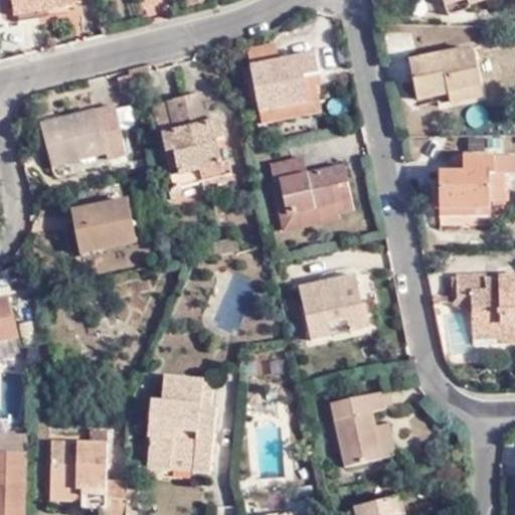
[(12,0),(19,28),(79,12),(76,0),(12,0)]
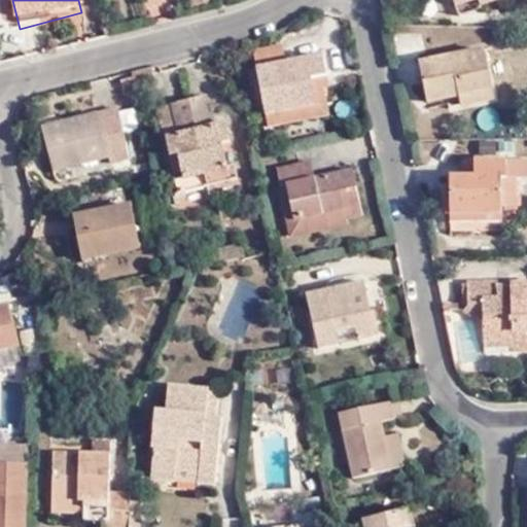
[(488,45),(423,58),(431,102),(451,98),(453,103),(498,95),(488,45)]
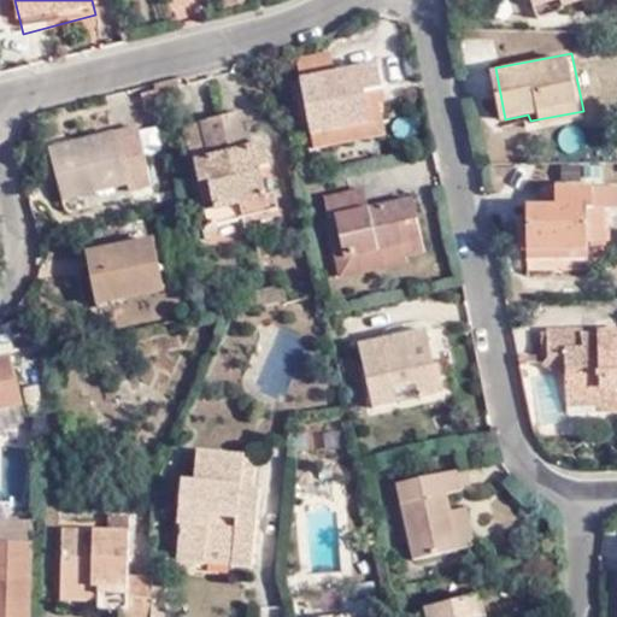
[(303,68),(318,141),(375,127),(376,127),(370,98),(387,92),(383,69),(339,80),(334,58),(303,68)]
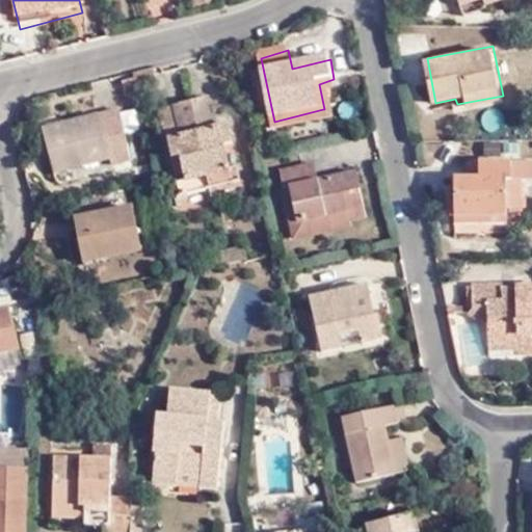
[(324,109),(323,109),(326,124),(338,122),(331,95),(337,91),(334,79),(319,84),(324,109)]
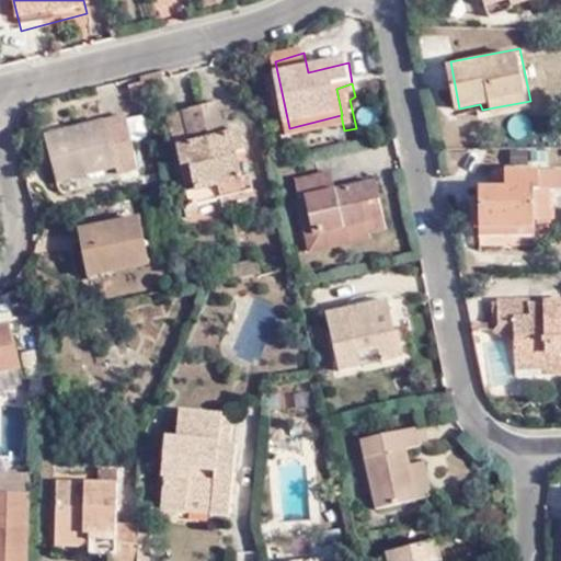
[(221,107),(187,116),(194,149),(180,152),(184,172),(191,197),(193,213),(258,198),(254,183),(247,184),(241,161),(249,158),(244,138),(230,141),(221,107)]
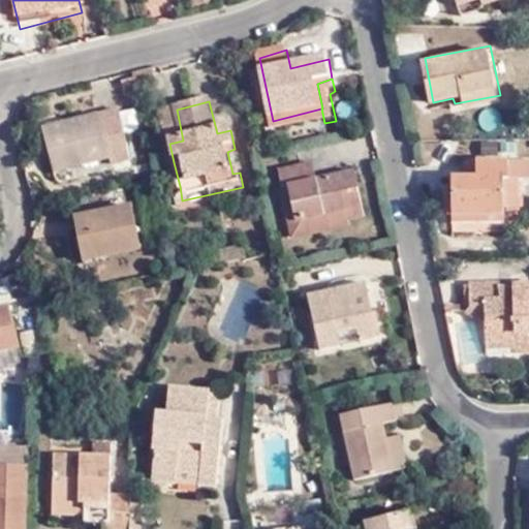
[(277,135),(324,123),(321,109),(273,121),(277,135)]
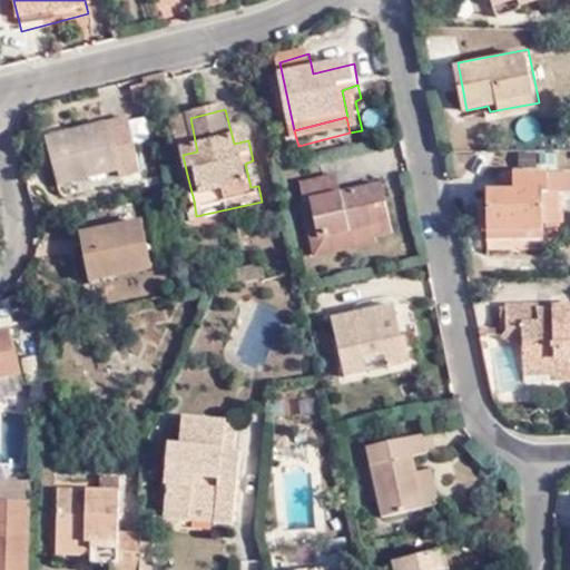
[(175,121),(183,155),(197,151),(190,118),(175,121)]
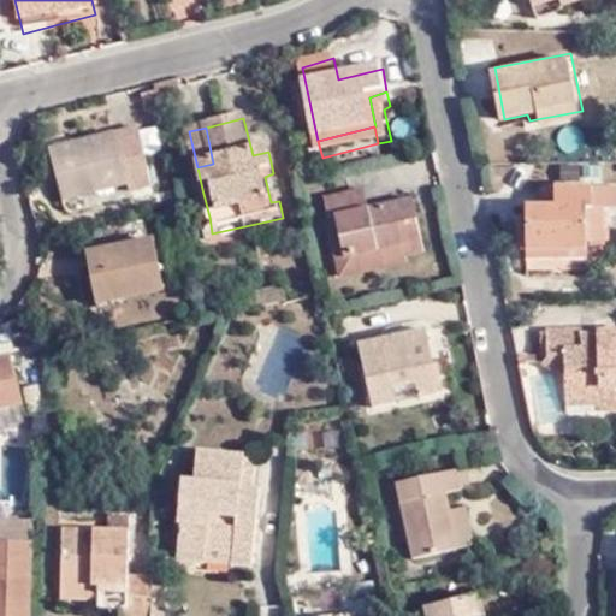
[(137,141),(116,147),(125,191),(129,202),(152,196),(137,141)]
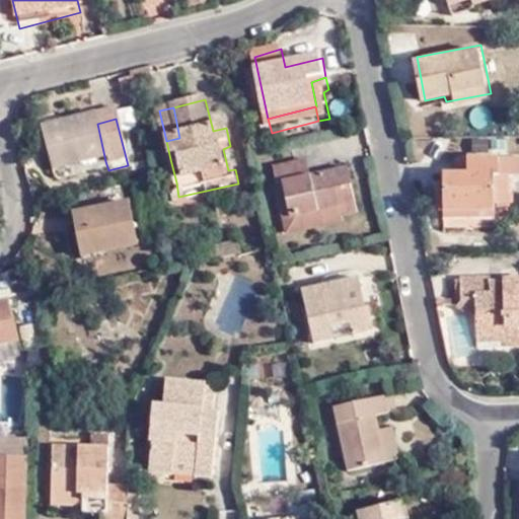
[(97,124),(43,138),(51,175),(105,161),(97,124)]
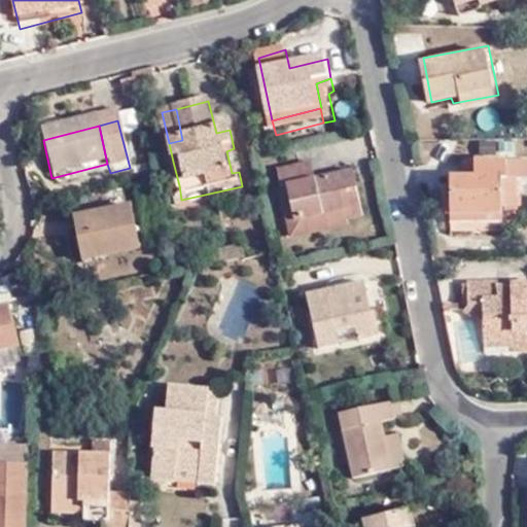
[(446,209),(496,209),(496,201),(517,201),(517,191),(514,192),(514,174),(526,173),(526,154),(501,155),(470,155),(470,156),(469,172),(458,172),(447,172),(446,209)]
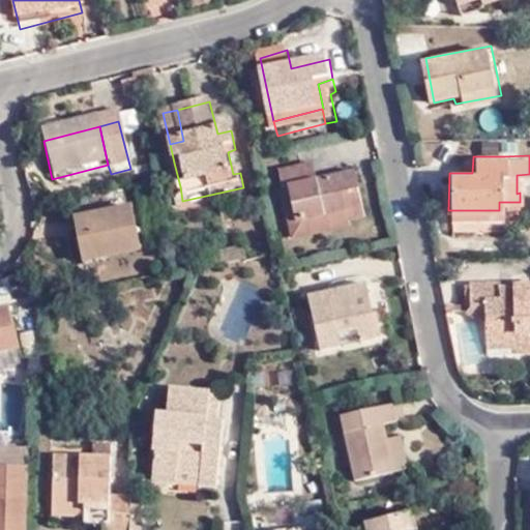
[(461,157),(461,173),(472,173),(473,157),(461,157)]
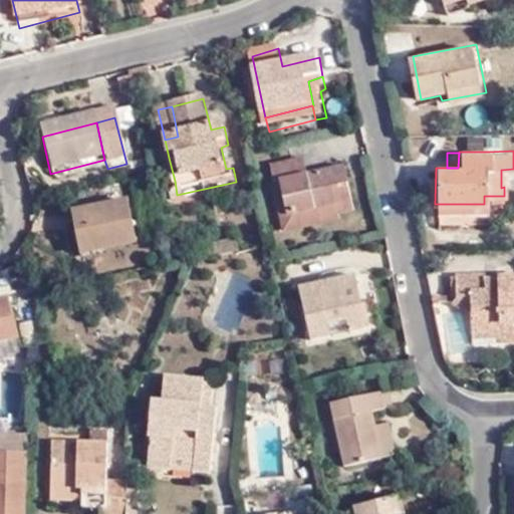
[(311,163),(302,165),(305,182),(315,180),(311,163)]
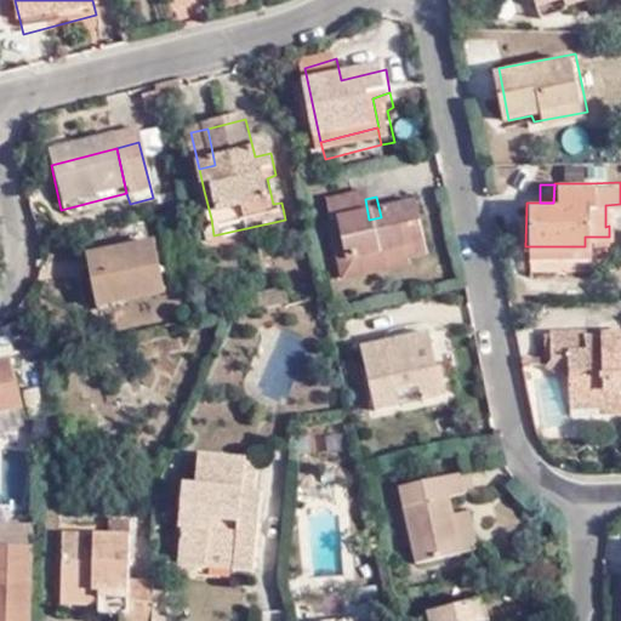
[(417,252),(415,237),(431,233),(425,206),(381,217),(369,220),(365,199),(337,206),(342,227),(346,227),(354,267),(417,252)]
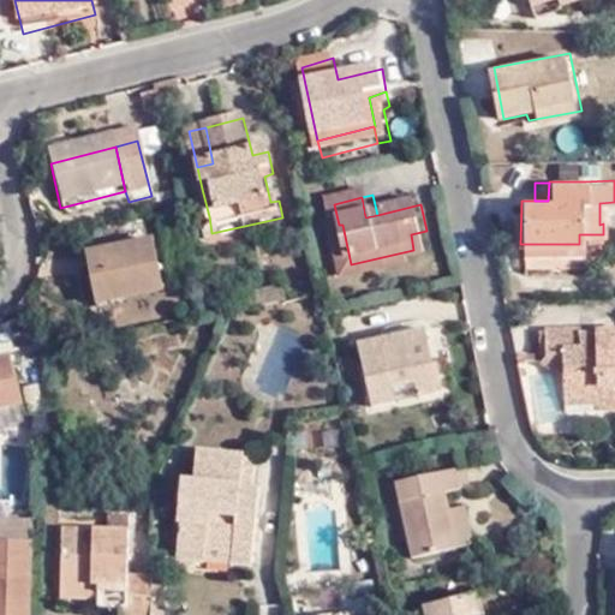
[(427,231),(411,234),(413,250),(351,264),(342,225),(339,225),(335,226),(348,285),(416,269),(415,263),(433,260),(427,231)]
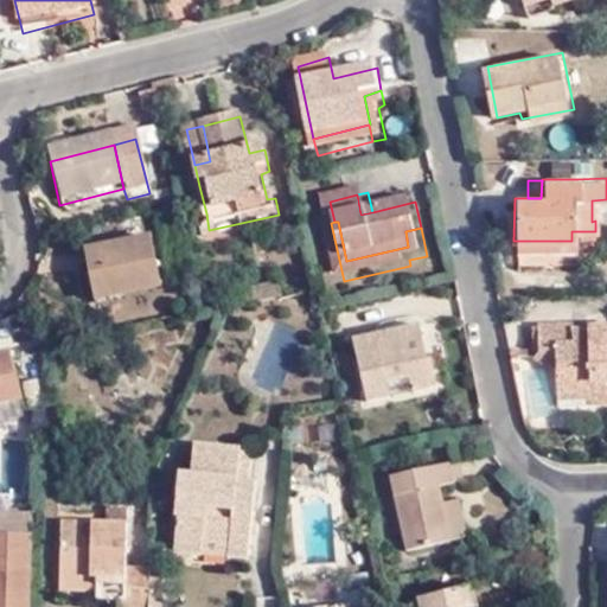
[(85,261),(96,310),(161,295),(152,246),(85,261)]
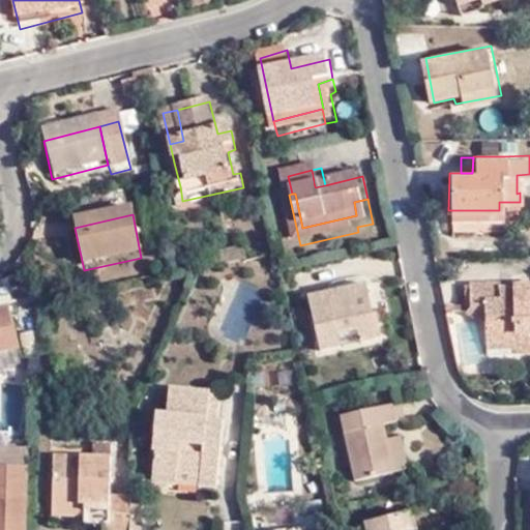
[(201,262),(204,276),(245,266),(242,252),(201,262)]
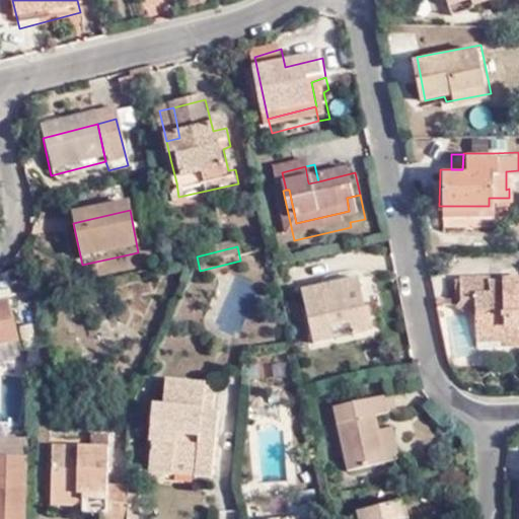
[(467,329),(511,329),(511,326),(511,322),(518,321),(518,275),(497,275),(496,280),(485,280),(484,273),(456,274),(456,294),(467,294),(467,329)]
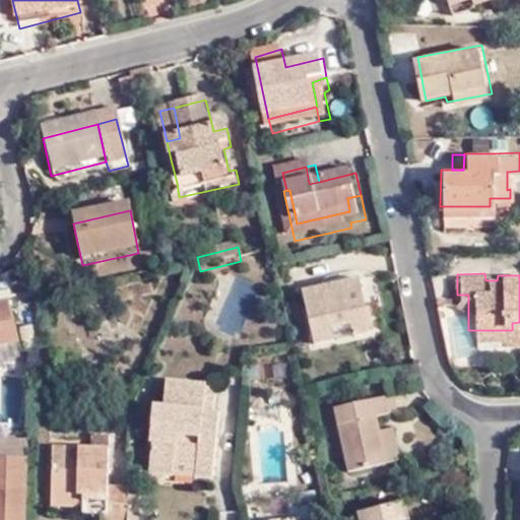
[(240,338),(262,285),(238,275),(215,328),(240,338)]
